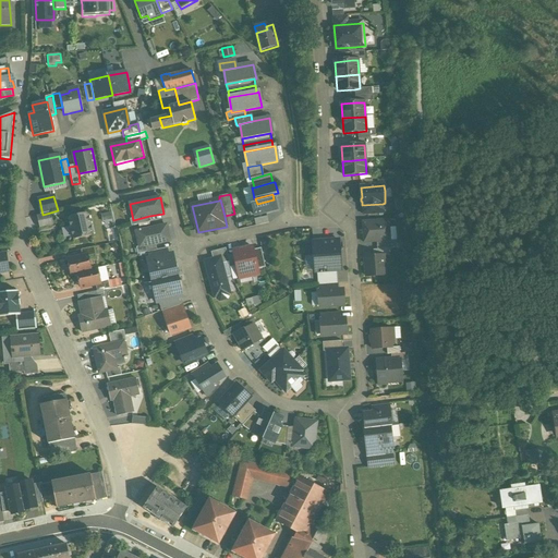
[(257,204),(252,205),(255,216),(277,210),(275,199),(274,199),(257,204)]
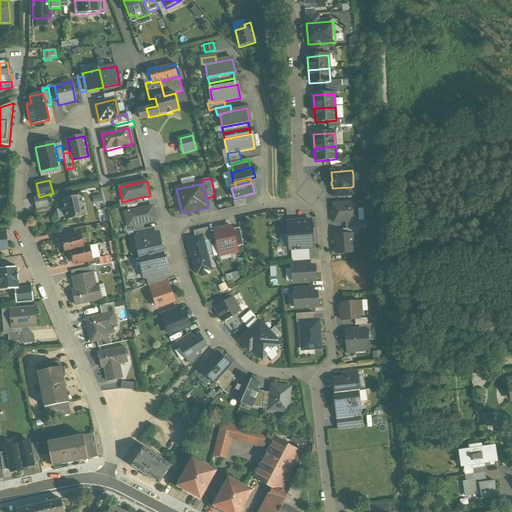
[(351,187),(333,188),(334,198),(352,197),(351,187)]
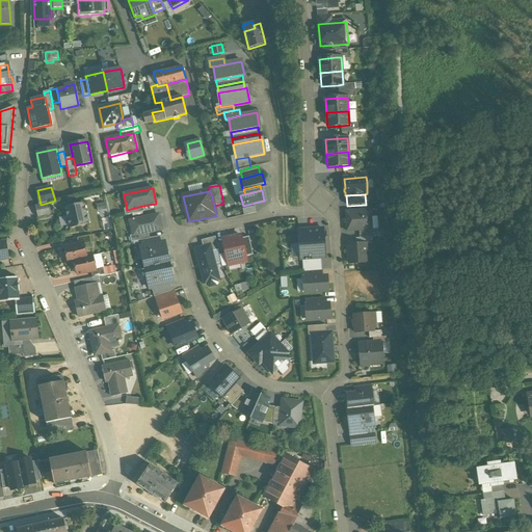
[(49,203),(35,206),(38,218),(52,215),(49,203)]
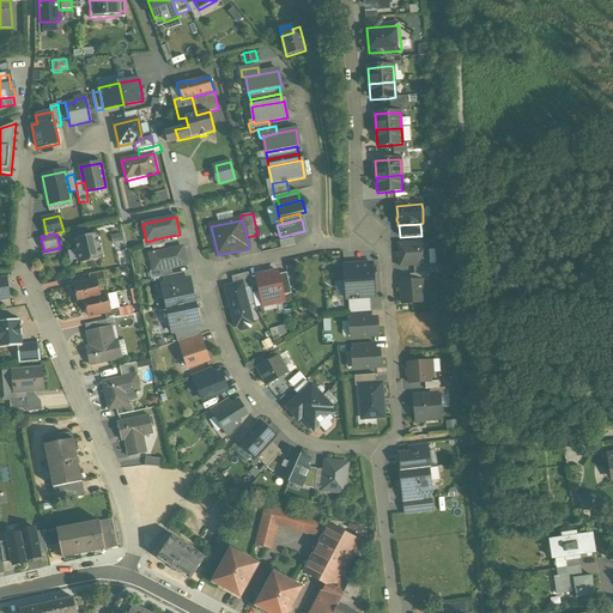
[(98,236),(96,235),(78,238),(76,242),(80,261),(83,263),(101,260),(103,256),(98,236)]
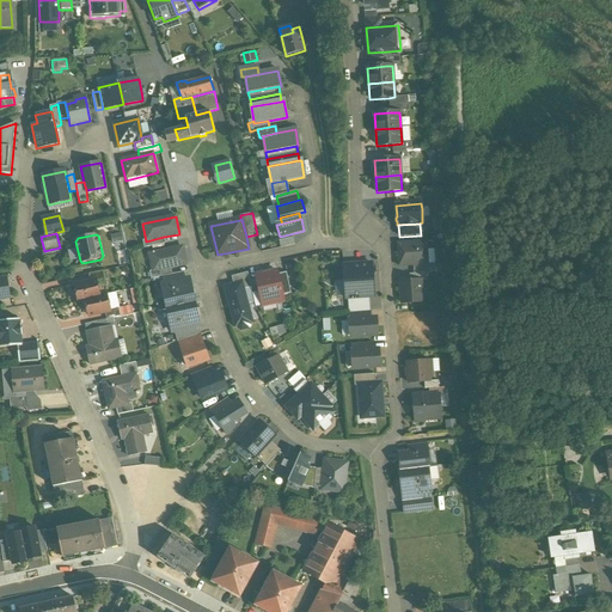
[(165,244),(164,237),(146,242),(144,242),(145,249),(165,244)]
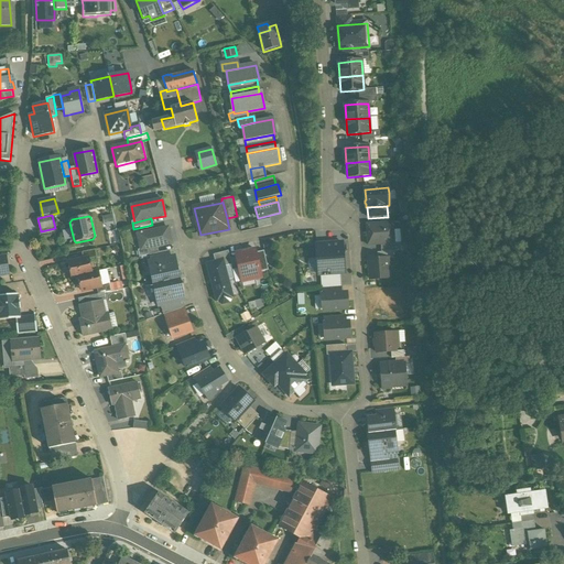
[(392,223),(367,225),(368,246),(381,245),(394,243),(392,223)]
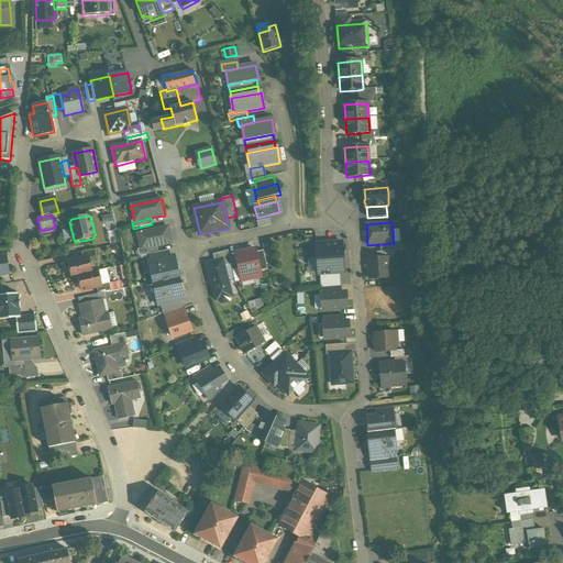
[(168,229),(138,235),(141,250),(157,246),(172,244),(168,229)]
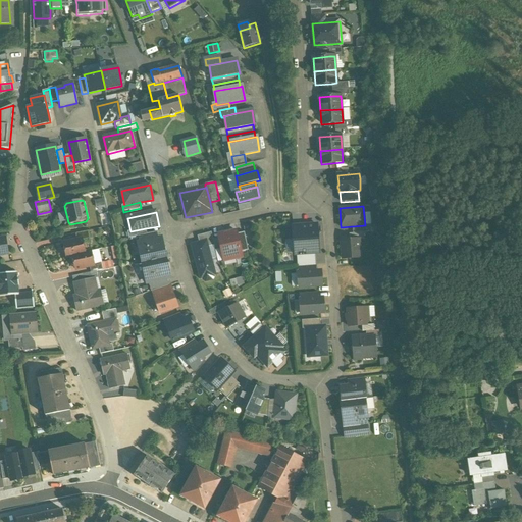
[(317,224),(293,226),(295,255),(297,255),(315,254),(319,253),(317,224)]
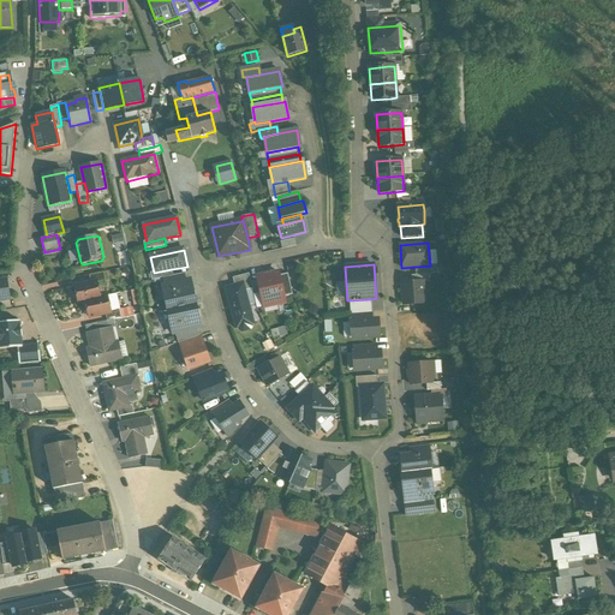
[(430,266),(416,267),(416,275),(428,275),(437,274),(437,266),(430,266)]
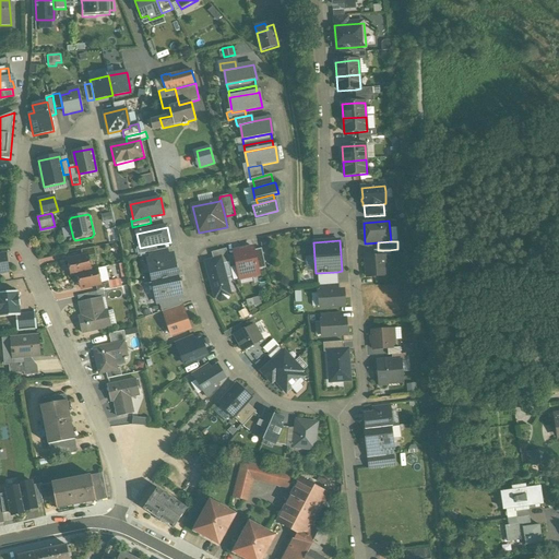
[(157,251),(156,245),(140,248),(138,249),(139,256),(149,253),(157,251)]
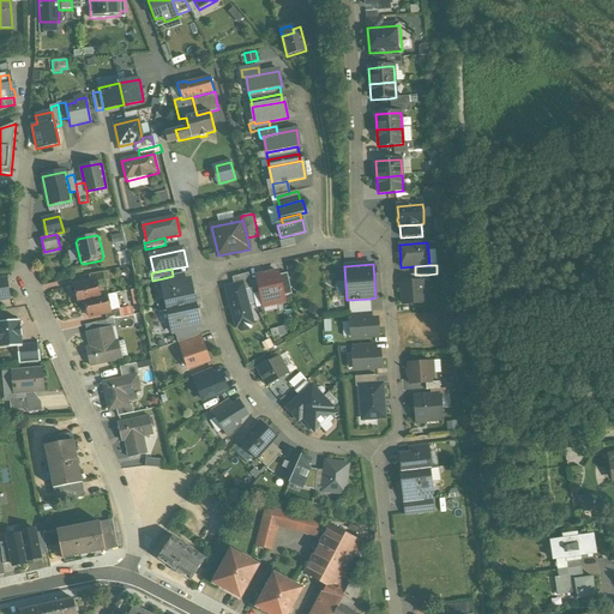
[(104,272),(90,276),(91,282),(97,281),(97,282),(106,281),(104,272)]
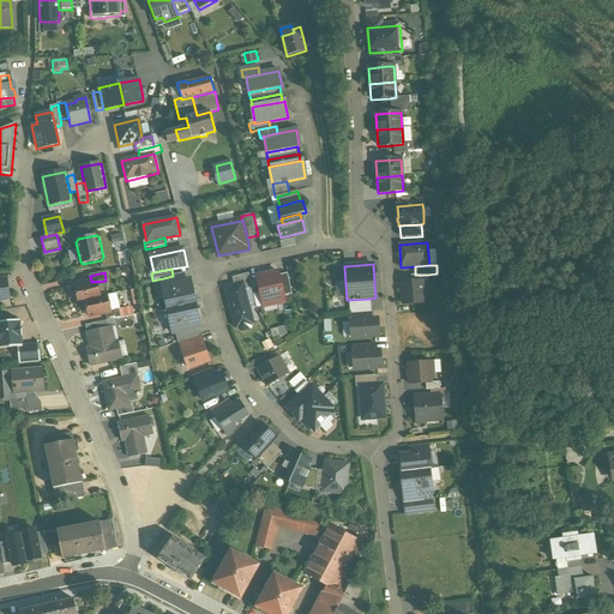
[(278,272),(257,277),(263,304),(274,301),(275,305),(284,302),(283,296),(278,276),(278,272)]
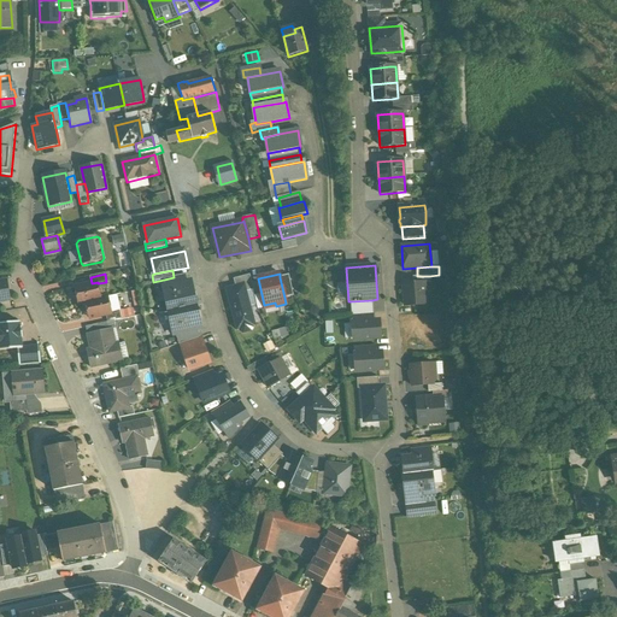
[(168,294),(188,289),(184,275),(174,277),(164,280),(168,294)]
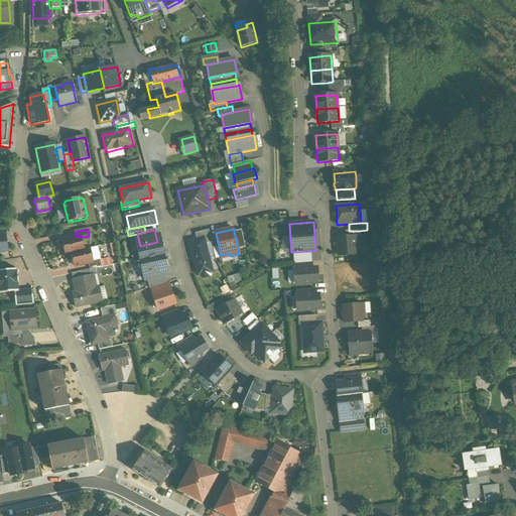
[(209,230),(196,234),(197,240),(204,239),(206,244),(212,242),(209,230)]
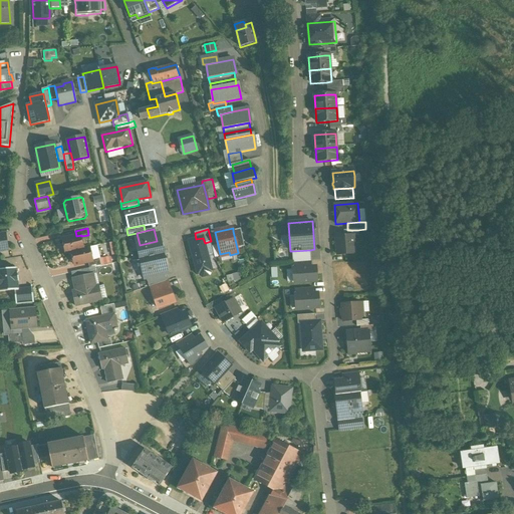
[(241,229),(233,231),(237,248),(244,247),(241,229)]
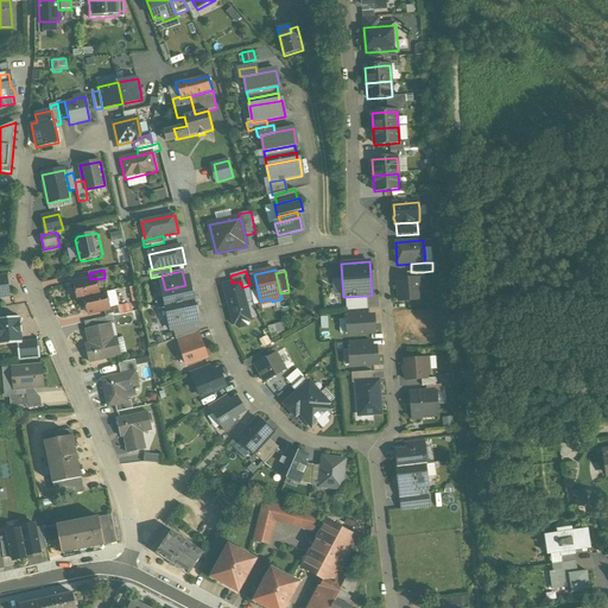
[(90,279),(75,283),(78,301),(86,298),(100,295),(96,279),(96,278),(90,279)]
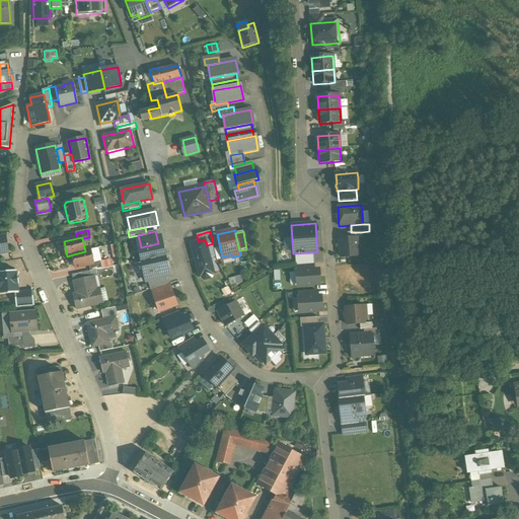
[(348,239),(340,239),(341,257),(358,256),(357,238),(348,239)]
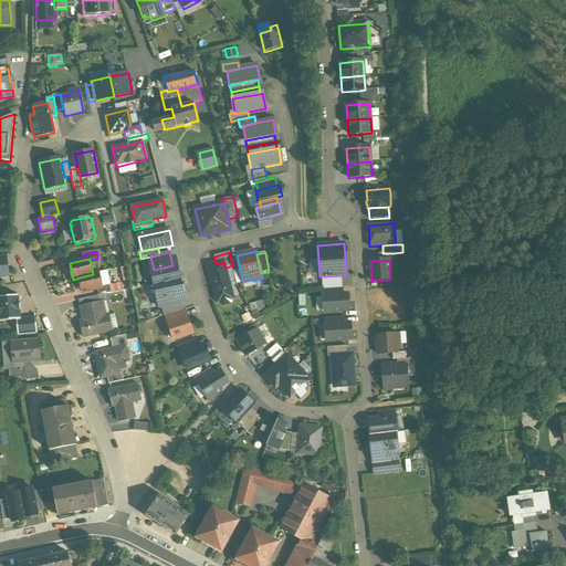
[(216,263),(208,265),(218,302),(220,302),(220,304),(223,305),(230,303),(231,301),(231,299),(233,299),(226,268),(223,262),(216,263)]
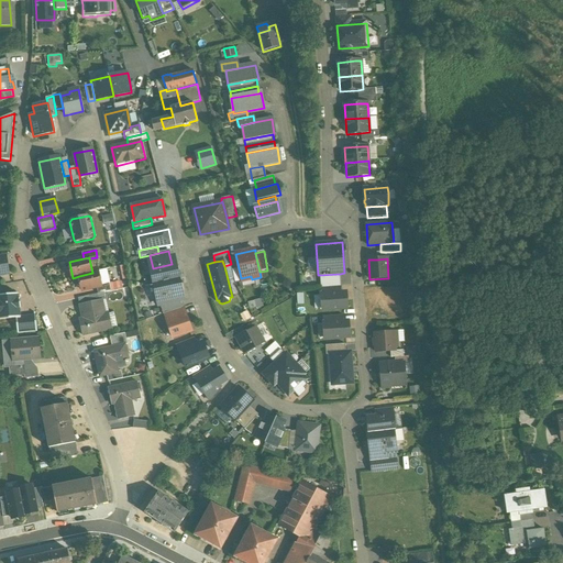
[(179,278),(176,263),(172,264),(153,268),(148,268),(153,284),(179,278)]
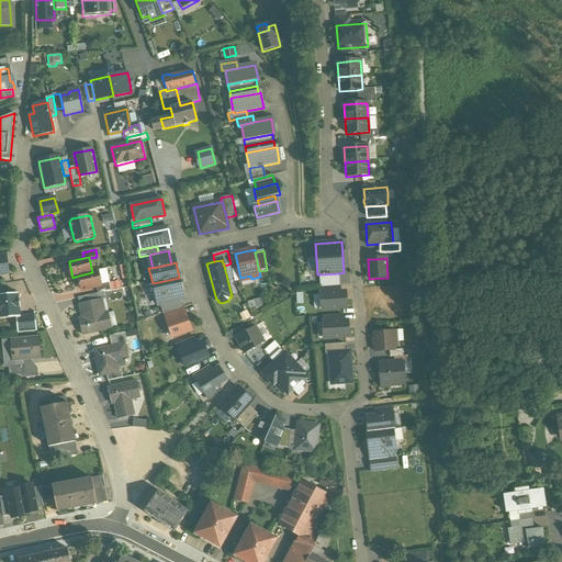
[(99,271),(92,272),(79,276),(82,291),(97,288),(102,287),(101,285),(99,271)]
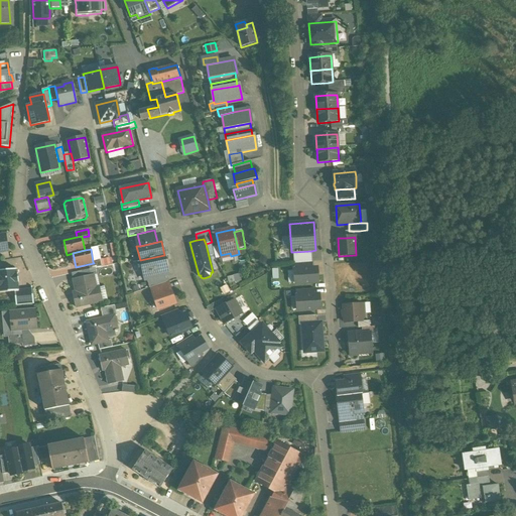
[(311,251),(293,252),(294,264),(312,263),(311,251)]
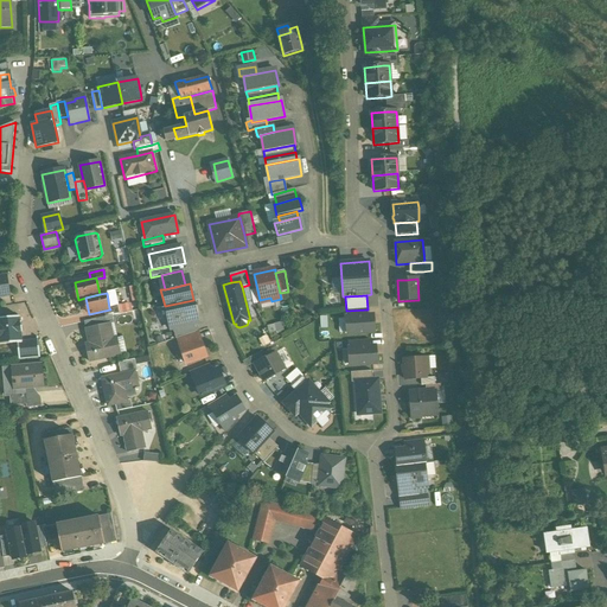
[(197,317),(193,300),(165,306),(168,324),(172,323),(192,318),(197,317)]
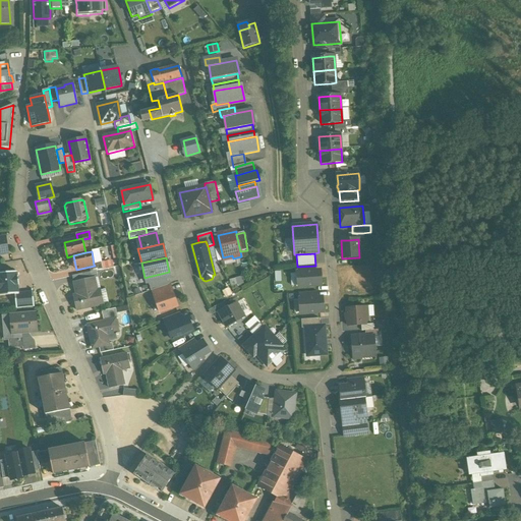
[(95,266),(90,267),(91,272),(97,271),(103,270),(102,263),(94,265),(95,266)]
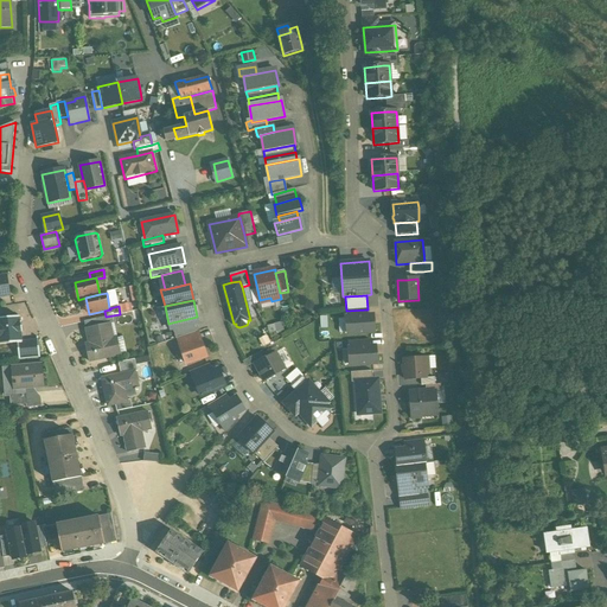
[(106,317),(97,319),(98,326),(110,324),(112,325),(115,324),(113,315),(106,317)]
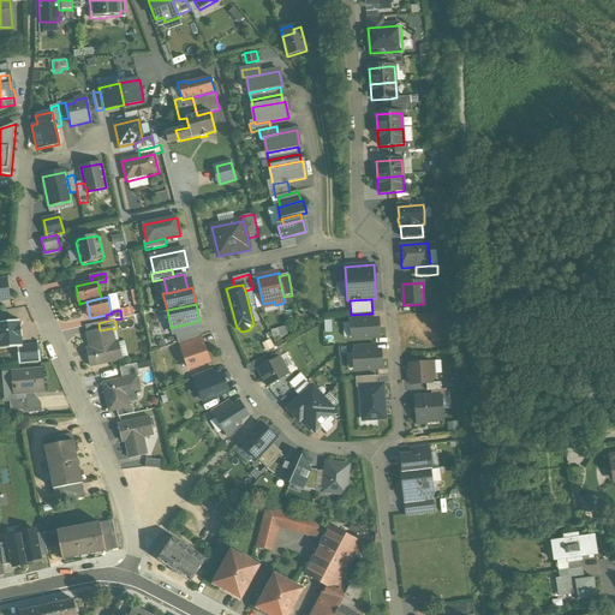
[(372,321),(351,322),(352,339),(378,338),(378,329),(380,328),(380,322),(377,321),(377,320),(372,321)]
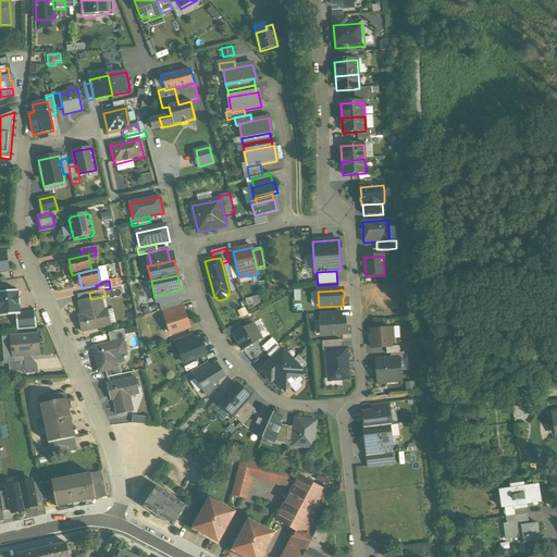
[(0,316),(15,316),(20,314),(20,305),(21,305),(20,297),(19,297),(19,292),(0,293),(0,316)]
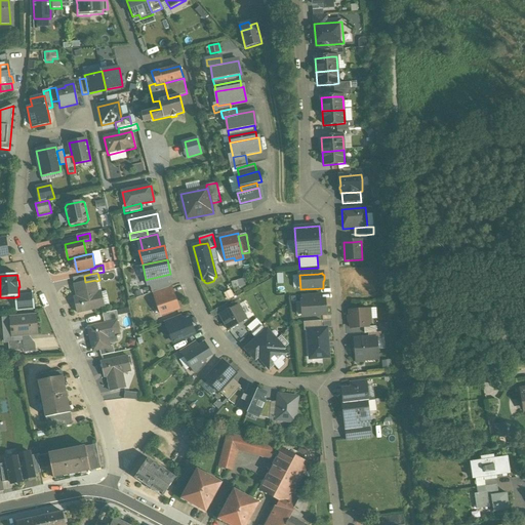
[(169,288),(166,275),(149,279),(152,293),(154,293),(169,288)]
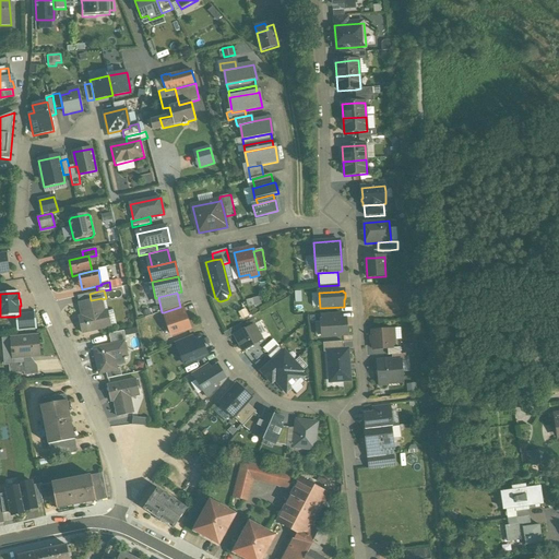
[(91,300),(80,302),(82,317),(79,318),(82,333),(108,328),(103,299),(102,298),(91,300)]
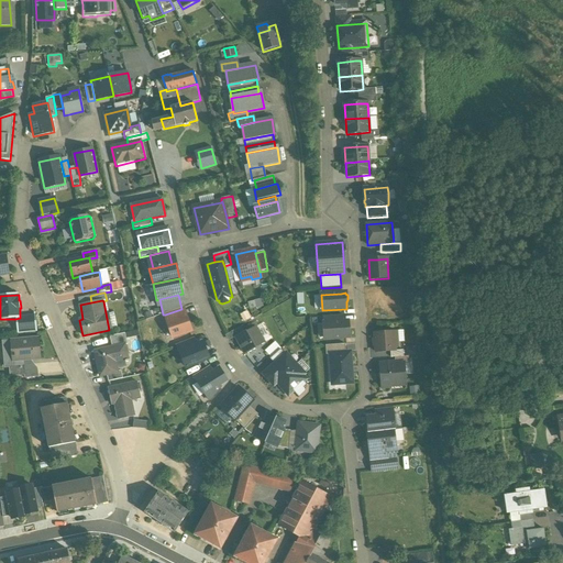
[(181,309),(165,315),(167,321),(185,316),(183,308),(181,309)]
